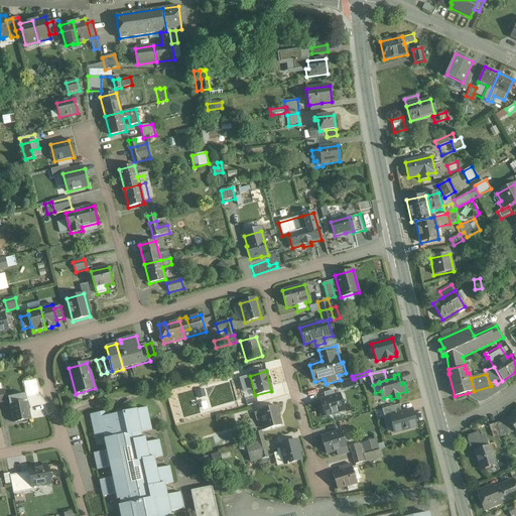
[(353,379),(341,383),(343,390),(356,386),(354,379),(353,379)]
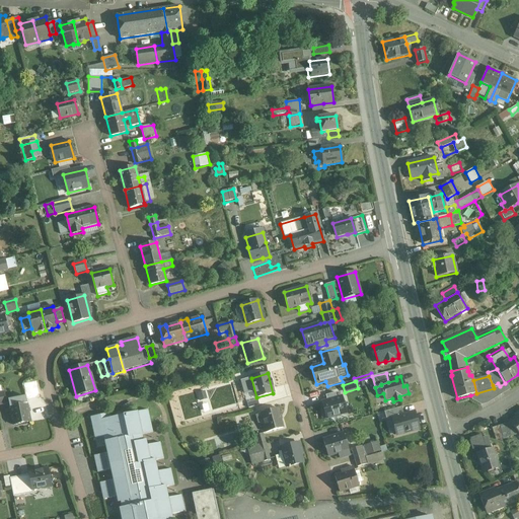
[(470,395),(471,400),(480,405),(487,403),(509,389),(505,383),(500,386),(498,383),(493,385),(494,388),(476,393),(470,395)]
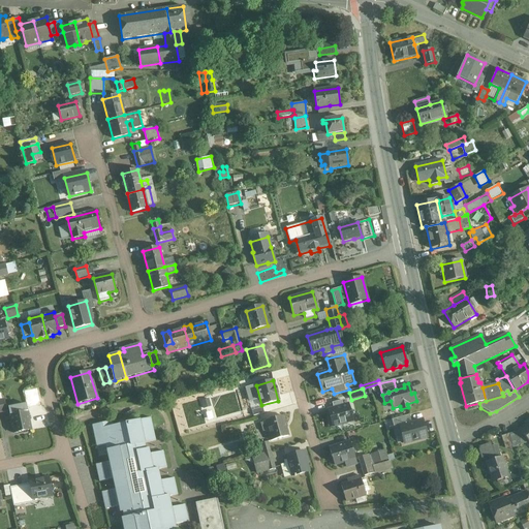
[(26,405),(9,408),(13,433),(31,430),(26,405)]
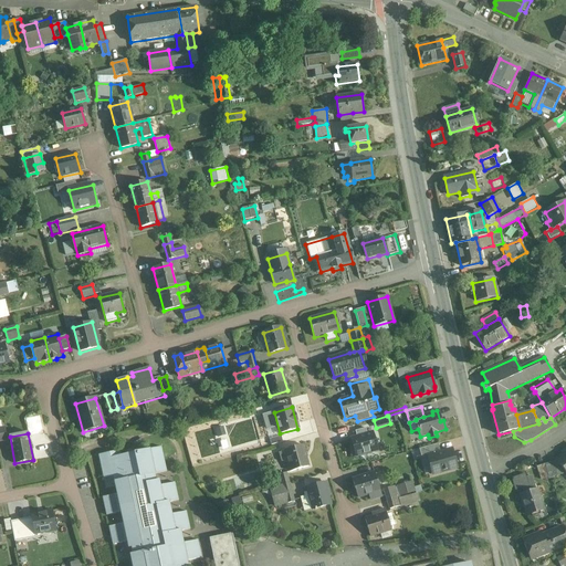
[(373,433),(352,439),(356,457),(367,453),(369,460),(378,458),(377,451),(378,451),(373,433)]
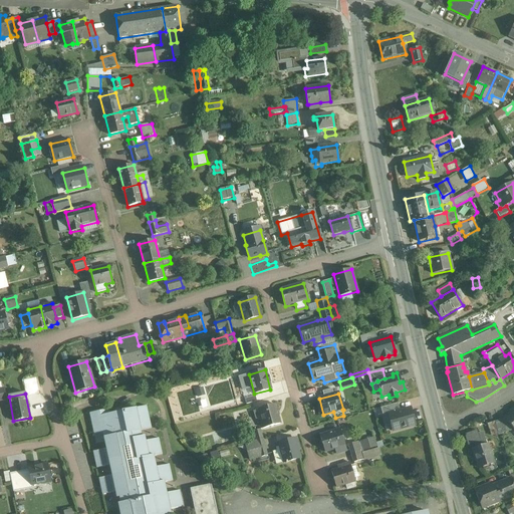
[(130,400),(123,403),(125,408),(133,405),(130,400)]
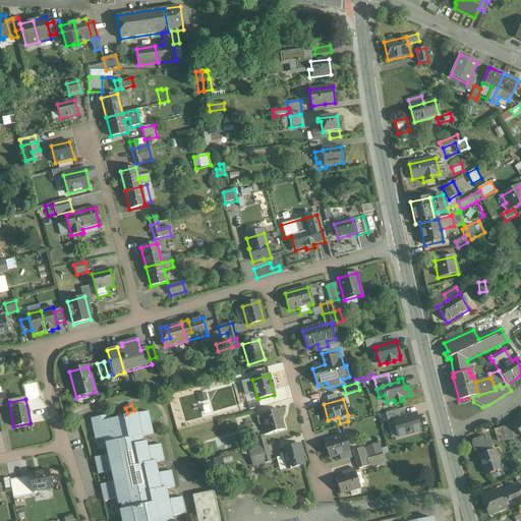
[(403,409),(386,413),(388,422),(394,421),(394,420),(405,417),(403,409)]
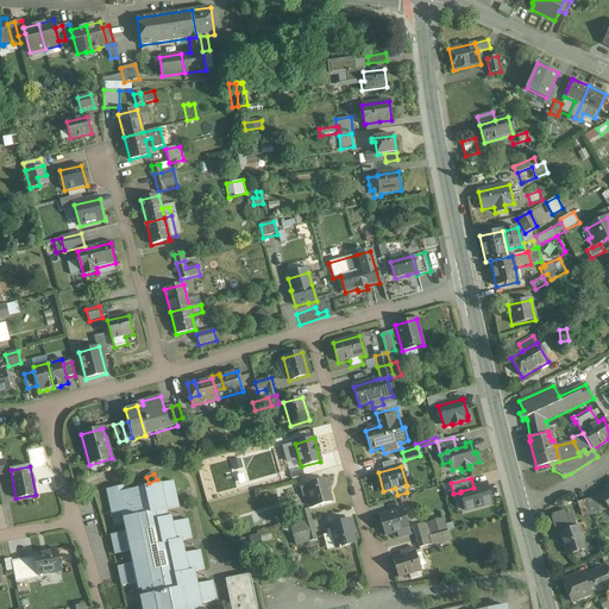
[(326,479),(307,485),(300,488),(302,497),(309,496),(313,508),(332,502),(326,479)]
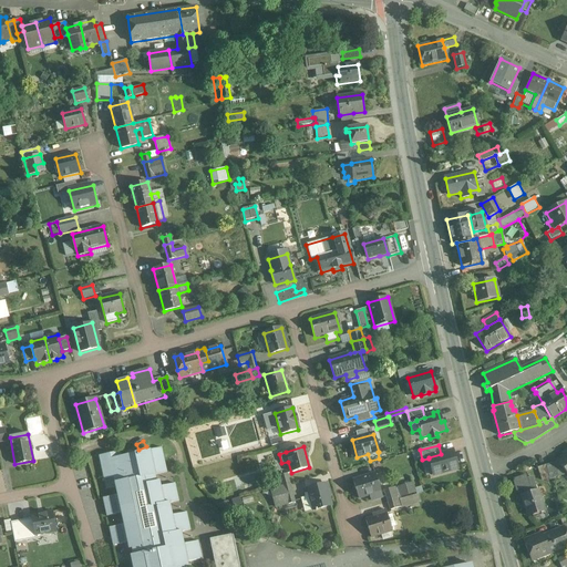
[(471,566),(471,564),(454,566),(437,566),(436,564),(419,566),(239,566),(233,535),(209,539),(215,566),(188,566),(187,563),(202,559),(198,542),(184,544),(182,533),(191,531),(186,513),(173,515),(169,504),(178,502),(175,484),(161,486),(160,481),(156,482),(155,475),(166,473),(162,447),(121,456),(126,482),(114,484),(116,495),(103,498),(106,516),(121,514),(123,525),(109,528),(113,546),(127,543),(129,549),(131,549),(133,555),(130,556),(132,566),(471,566)]
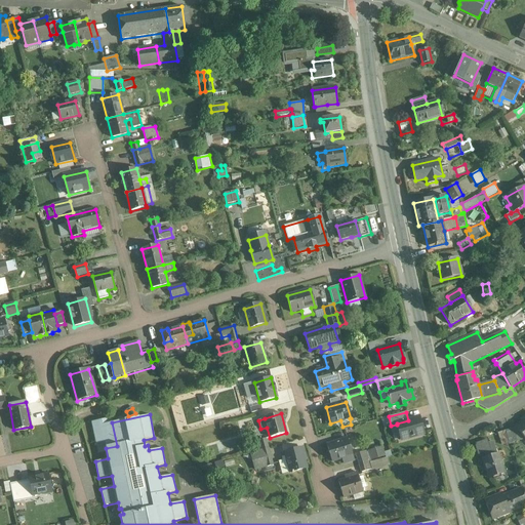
[(524,416),(522,419),(523,421),(516,428),(520,433),(524,439),(524,416)]
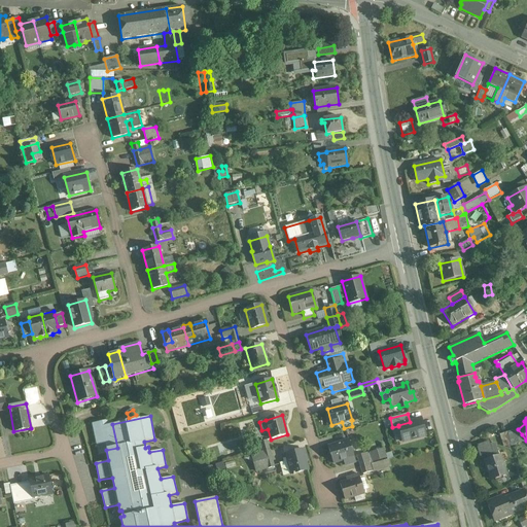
[(410,422),(398,425),(398,426),(402,442),(425,435),(420,419),(410,422)]
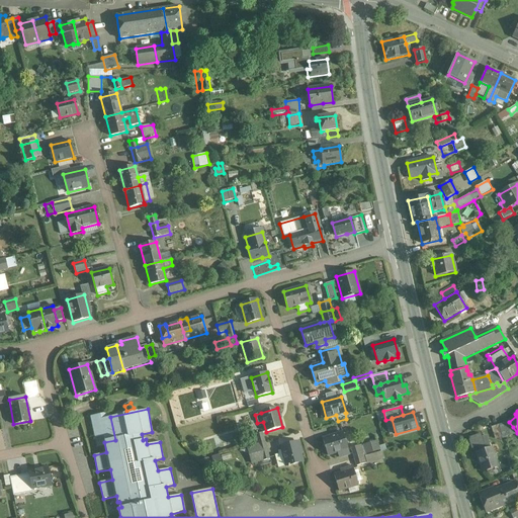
[(109,413),(90,417),(95,438),(103,436),(104,442),(115,440),(110,417),(109,413)]
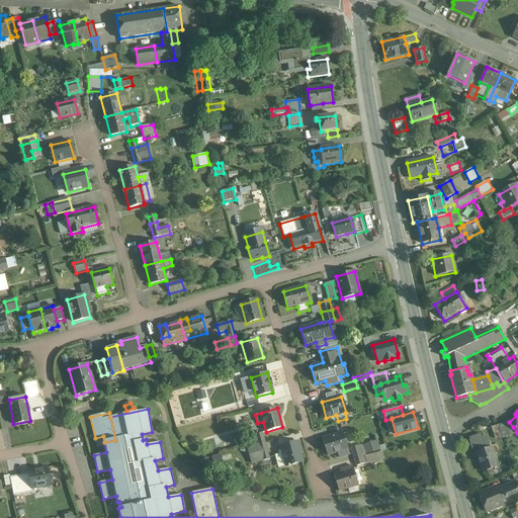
[(509,422),(502,424),(505,436),(515,433),(511,428),(513,427),(509,422)]
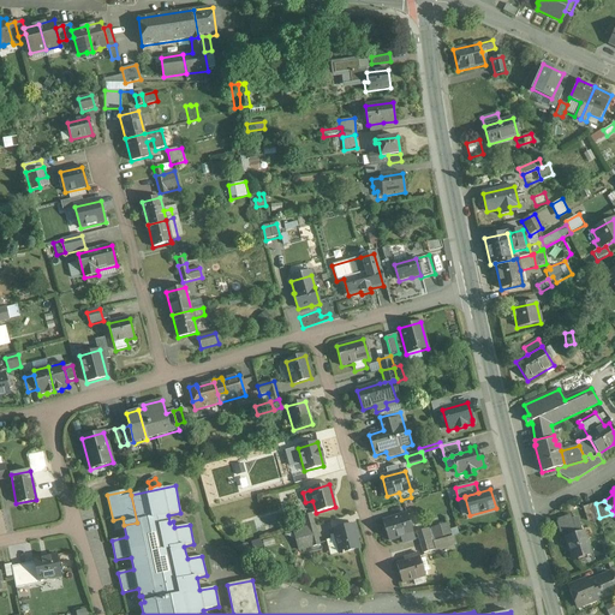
[(591,506),(583,508),(587,521),(596,519),(591,506)]
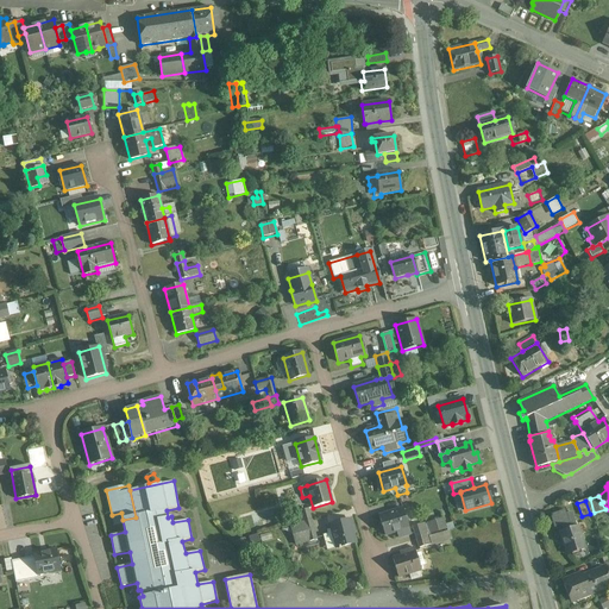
[(308,509),(300,512),(303,521),(311,520),(308,509)]
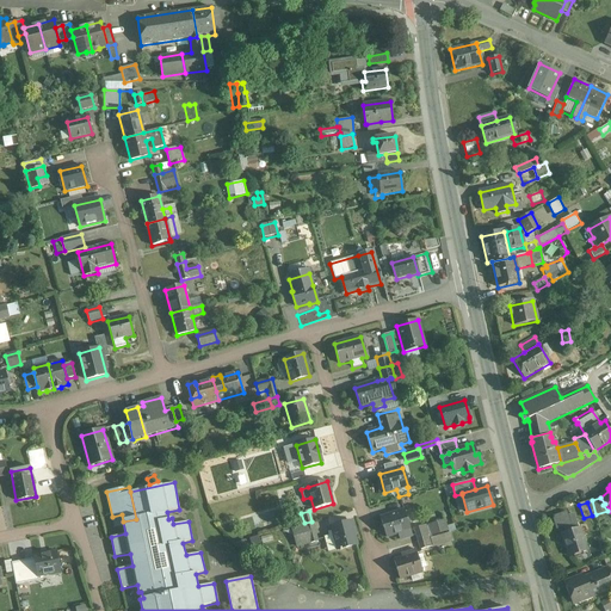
[(403,511),(381,518),(387,537),(409,530),(403,511)]
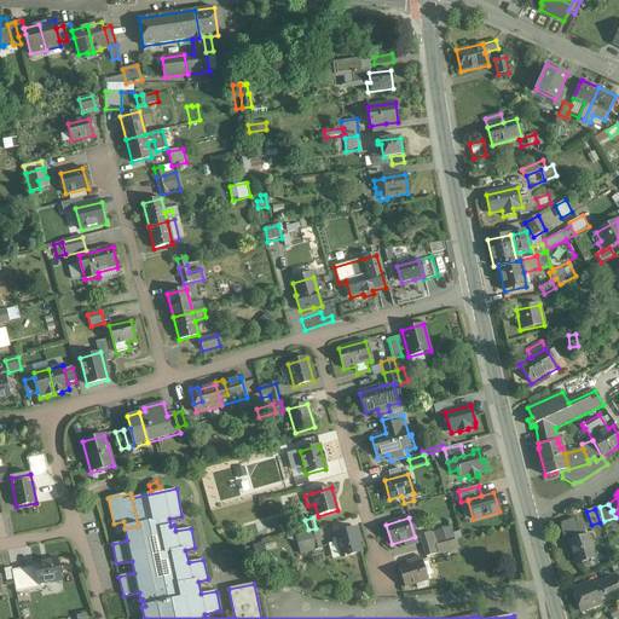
[(586,536),(579,538),(573,521),(563,524),(561,527),(563,536),(563,537),(571,534),(572,541),(570,541),(577,565),(594,559),(586,536)]
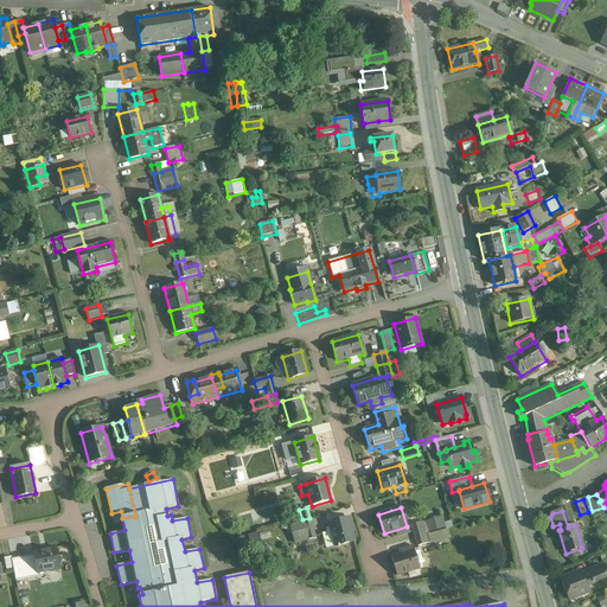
[(439,517),(423,522),(427,531),(442,528),(439,517)]
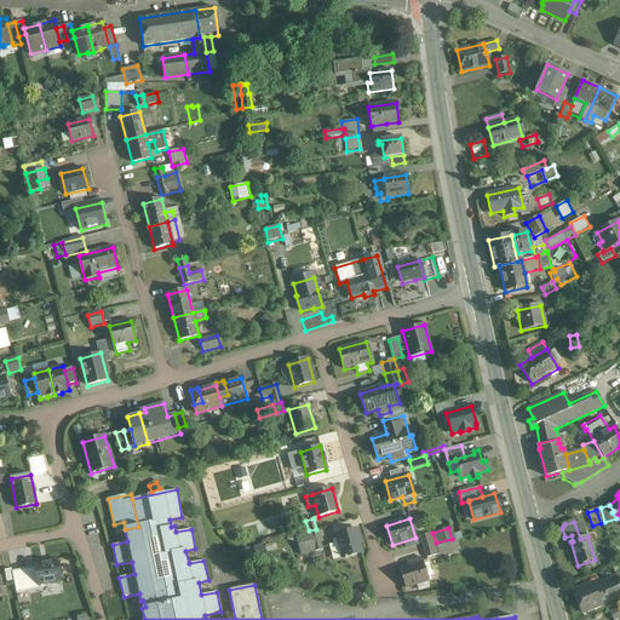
[(309,530),(309,532),(296,535),(302,555),(322,549),(316,529),(309,530)]
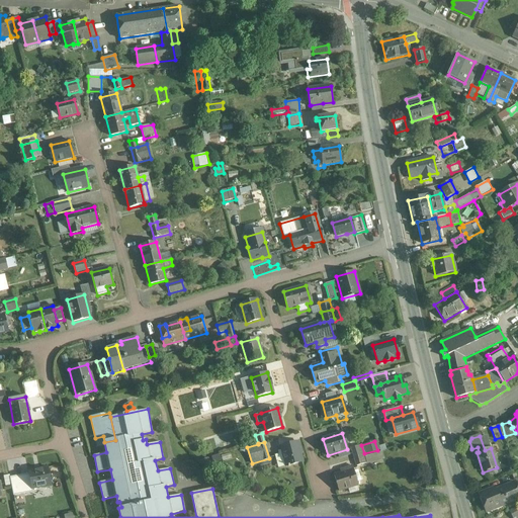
[(297,442),(280,447),(282,453),(286,466),(303,461),(297,442)]
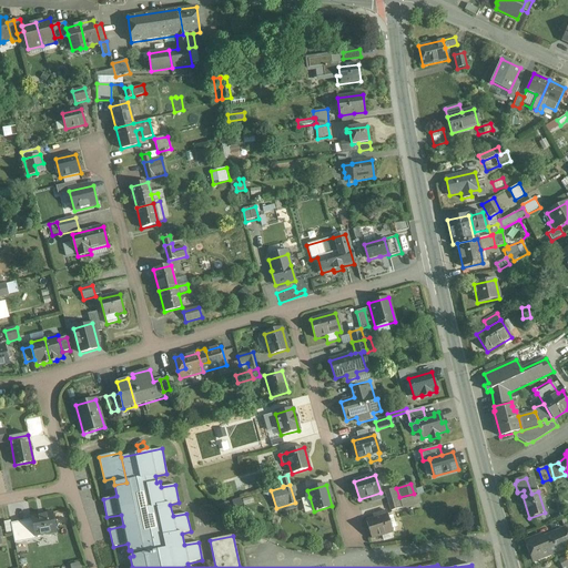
[(396,488),(385,492),(388,504),(399,500),(396,488)]
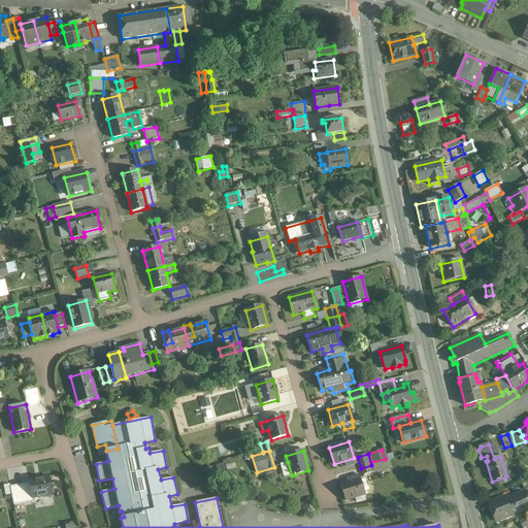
[(371,465),(373,472),(389,467),(387,461),(371,465)]
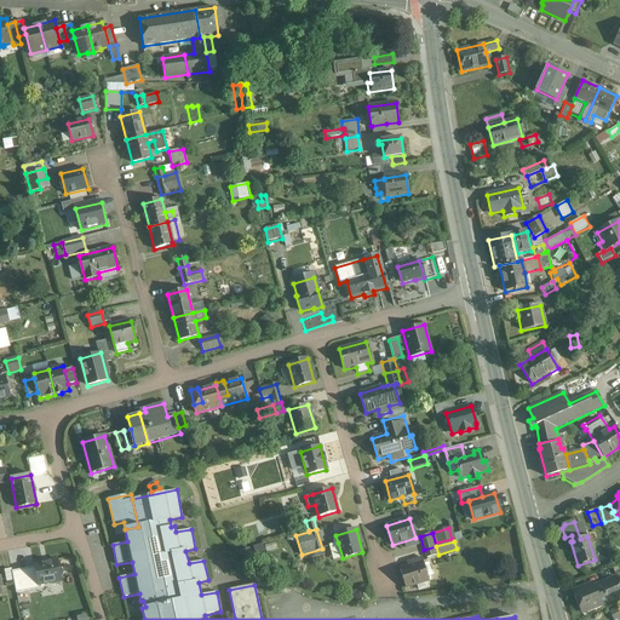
[(332,561),(343,558),(338,543),(328,546),(332,561)]
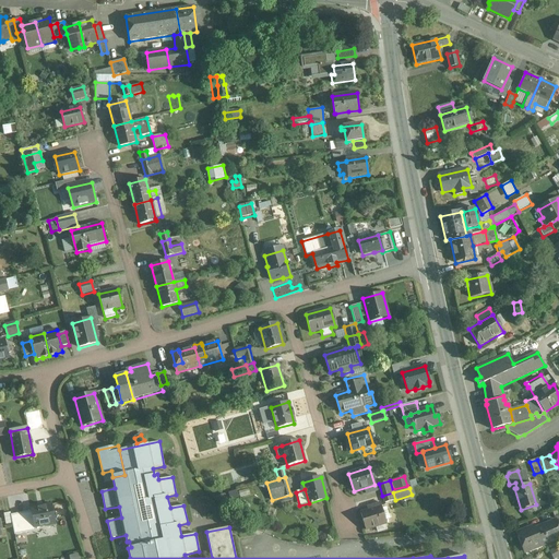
[(393,492),(382,496),(384,503),(395,500),(393,492)]
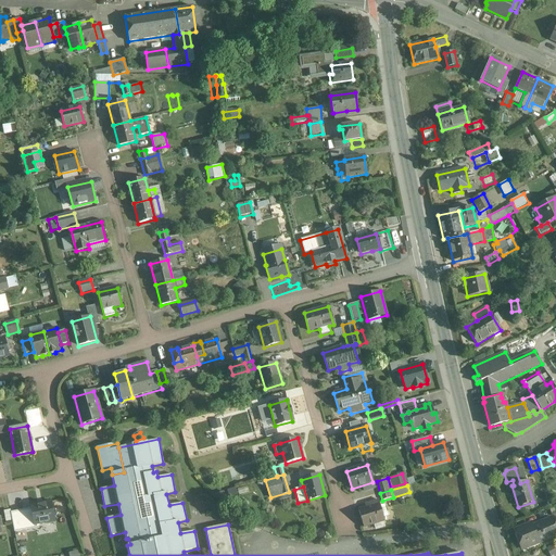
[(378,501),(369,503),(370,506),(358,510),(364,528),(384,521),(379,504),(378,501)]
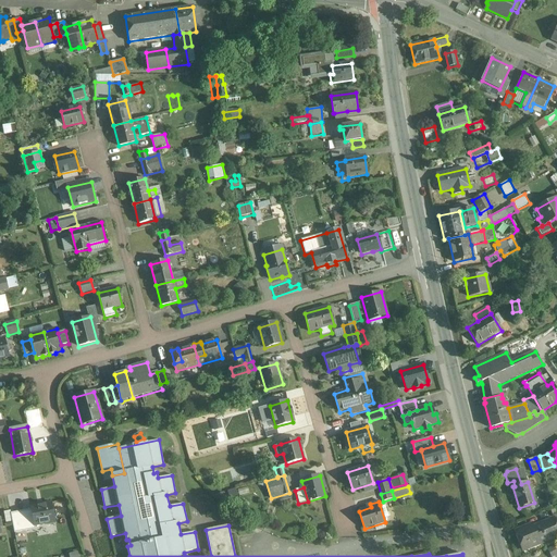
[(51,504),(32,507),(35,525),(47,523),(47,524),(54,523),(51,504)]
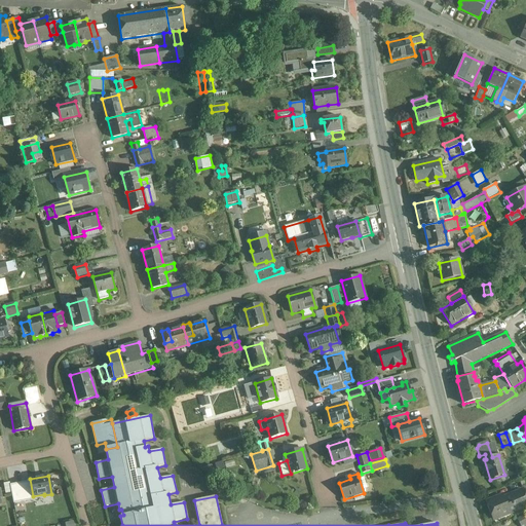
[(525,497),(523,490),(503,498),(502,496),(487,502),(493,519),(525,505),(525,497)]
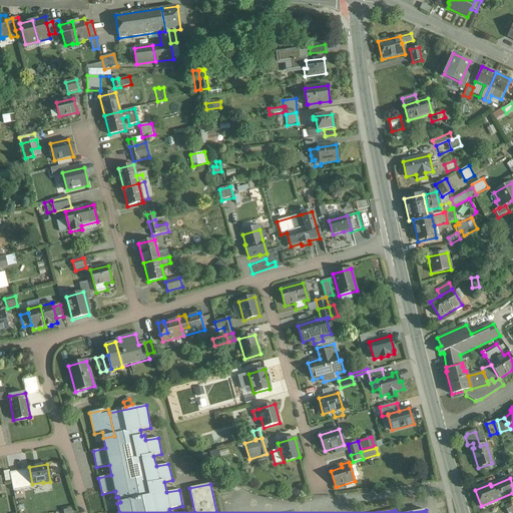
[(23,485),(13,487),(16,498),(26,496),(23,485)]
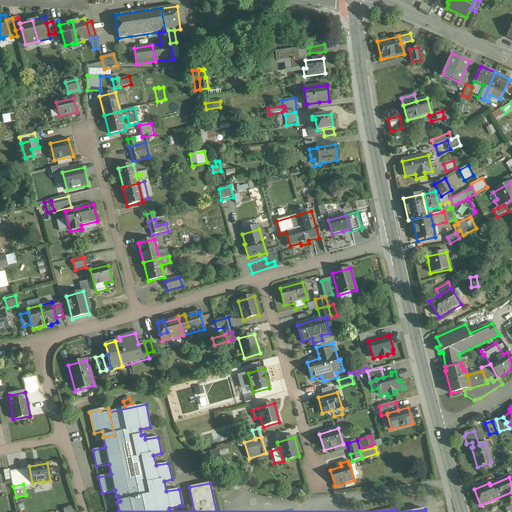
[(511,500),(503,505),(507,511),(508,511),(511,510),(511,500)]
